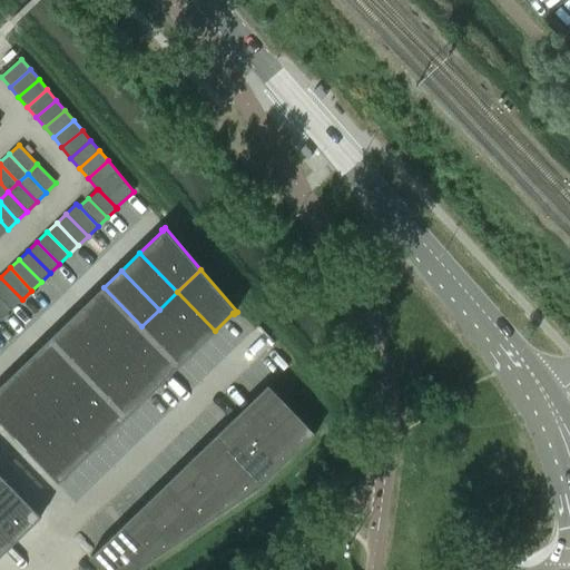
[(22,300),(0,277),(0,276),(0,295),(12,308),(22,300)]
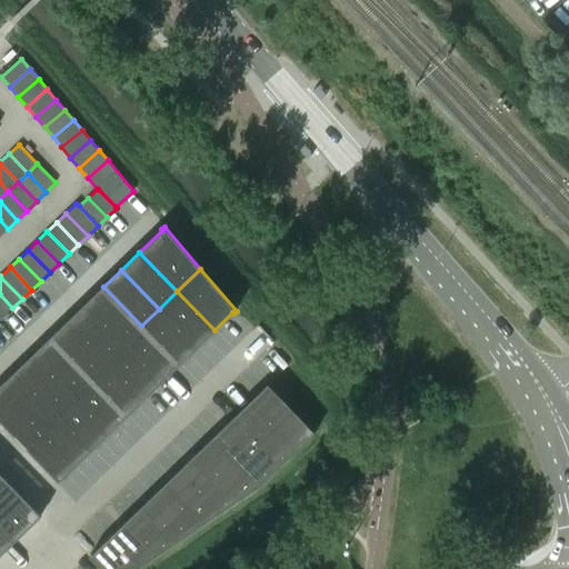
[(103,287),(86,303),(123,342),(141,326),(103,287)]
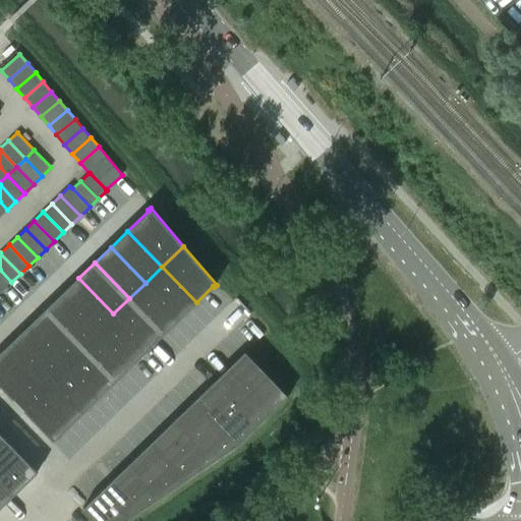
[(162,267),(146,283),(180,319),(196,302),(162,267)]
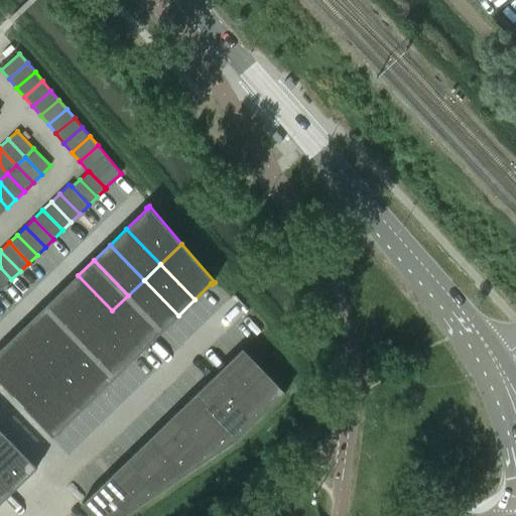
[(0,267),(0,285),(2,288),(11,279),(0,267)]
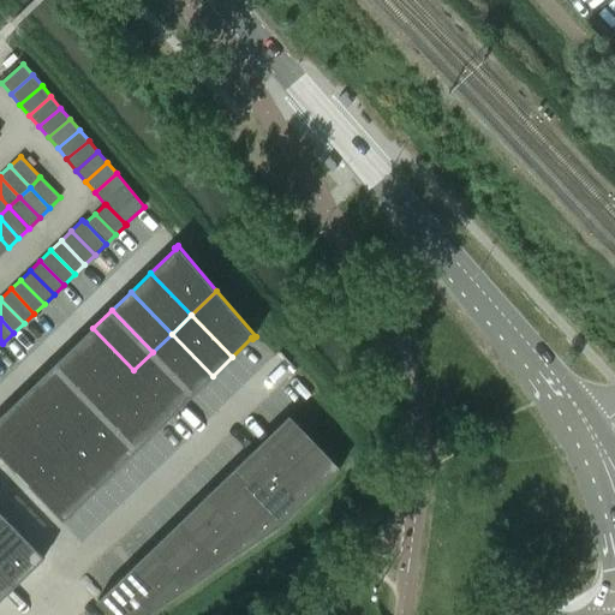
[(93,328),(73,347),(114,389),(133,370),(93,328)]
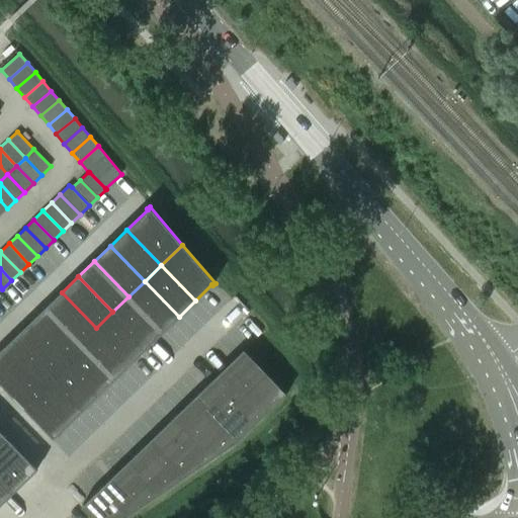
[(145,281),(128,296),(163,332),(179,317),(145,281)]
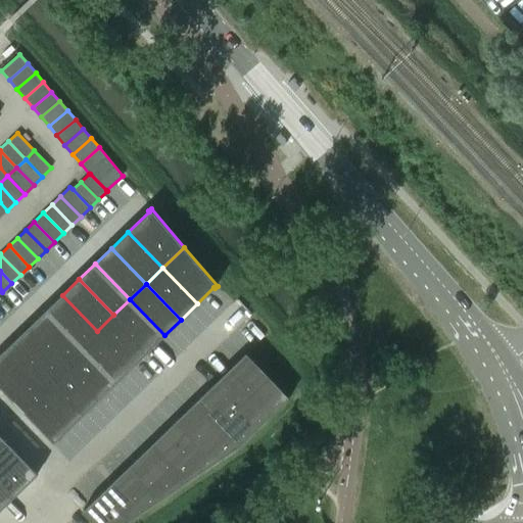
[(62,295),(47,311),(82,346),(97,331),(62,295)]
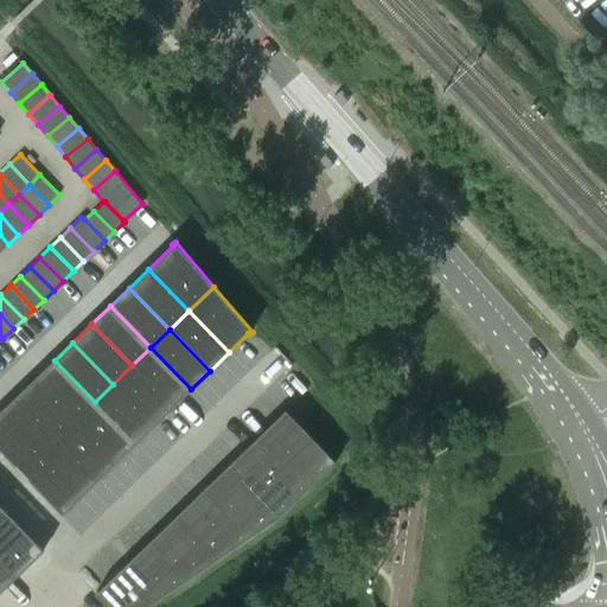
[(151,347),(132,365),(172,407),(191,389),(151,347)]
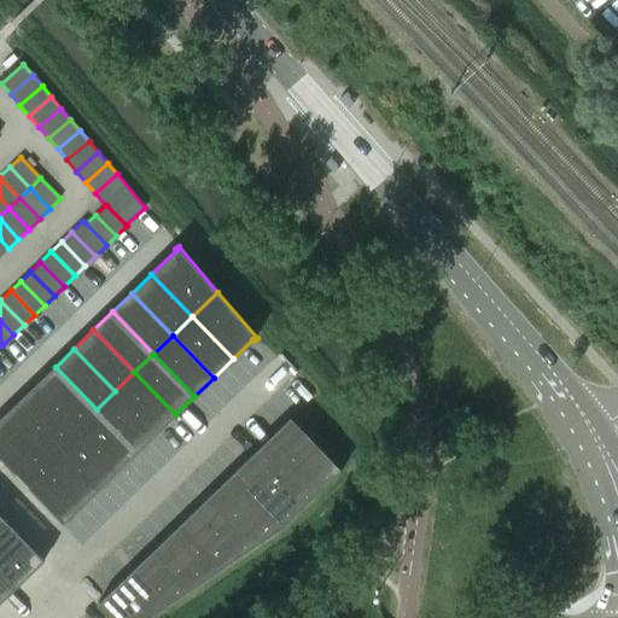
[(56,367),(36,385),(77,427),(97,409),(56,367)]
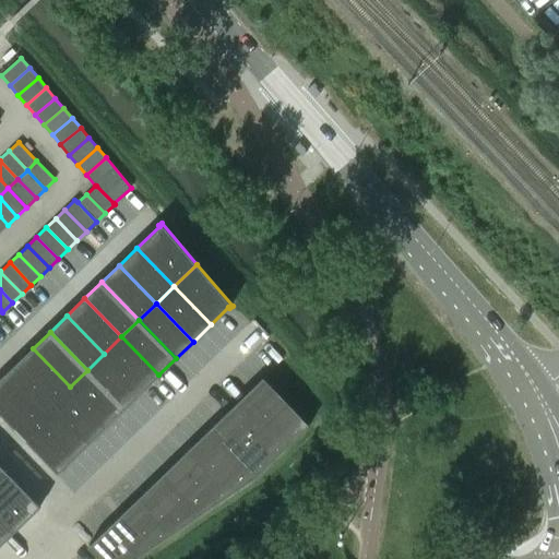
[(121,336),(104,354),(141,392),(158,375),(121,336)]
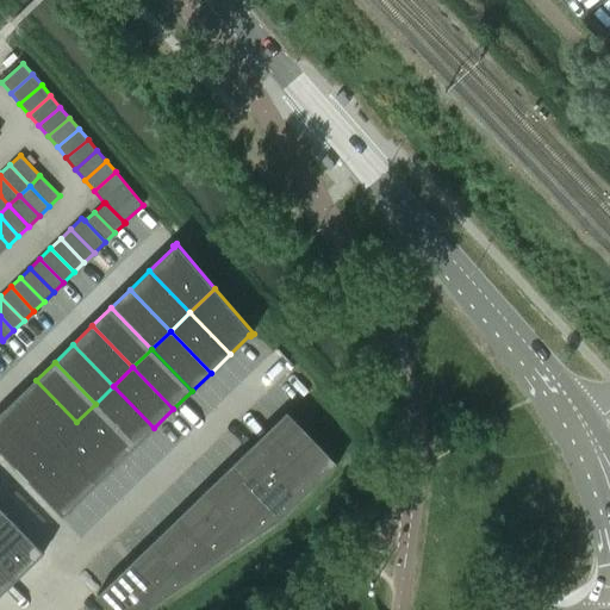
[(36,380),(17,398),(57,440),(76,422),(36,380)]
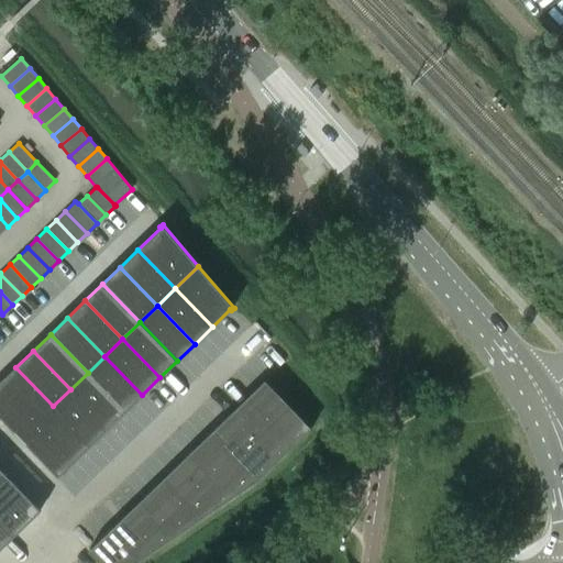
[(105,356),(88,373),(124,411),(142,395),(105,356)]
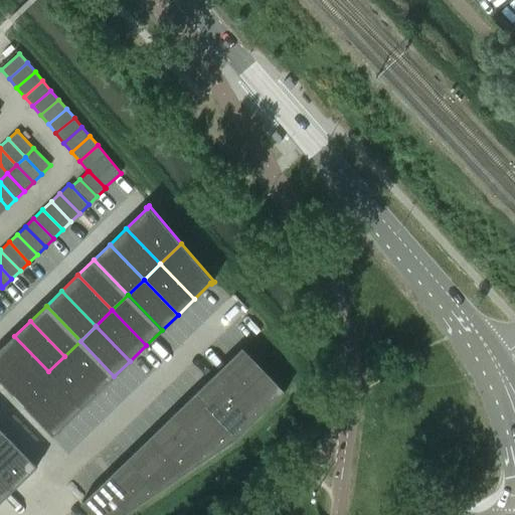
[(14,336),(0,349),(0,378),(11,391),(14,394),(19,399),(48,371),(14,336)]
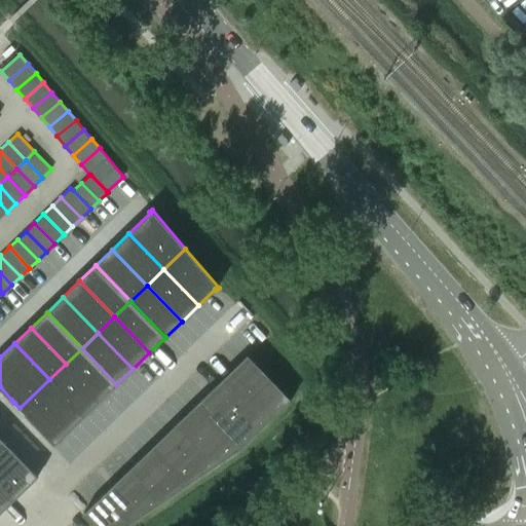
[(82,348),(66,364),(101,400),(116,384),(82,348)]
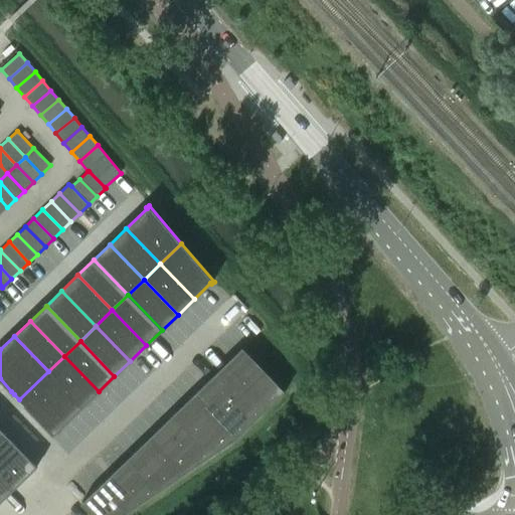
[(243,347),(226,363),(269,407),(286,391),(243,347)]
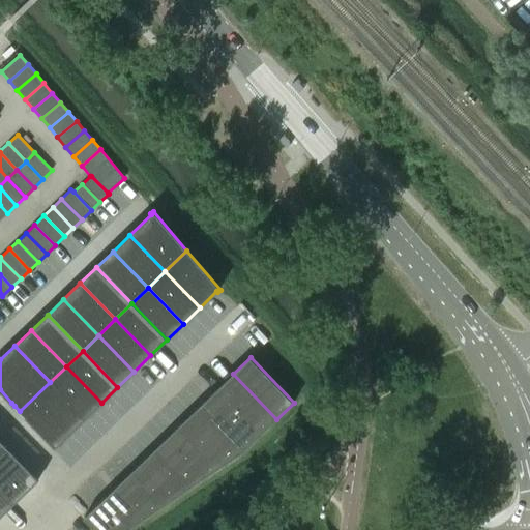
[(66,366),(50,382),(85,419),(101,403),(66,366)]
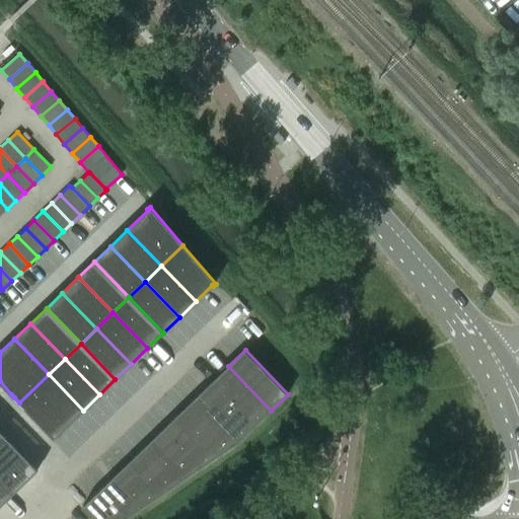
[(228,366),(212,382),(254,426),(271,411),(228,366)]
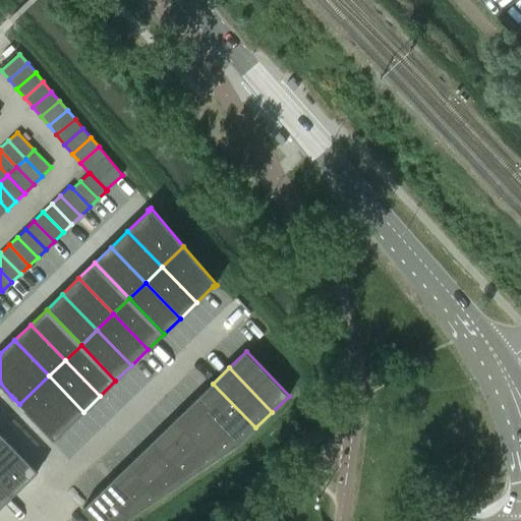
[(49,375),(19,404),(25,410),(24,410),(27,413),(29,412),(54,440),(83,412),(49,375)]
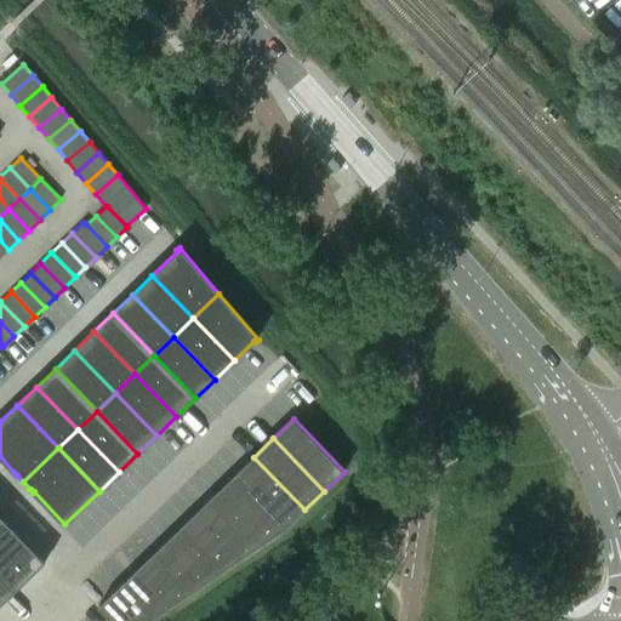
[(254,457),(234,476),(285,529),(305,510),(254,457)]
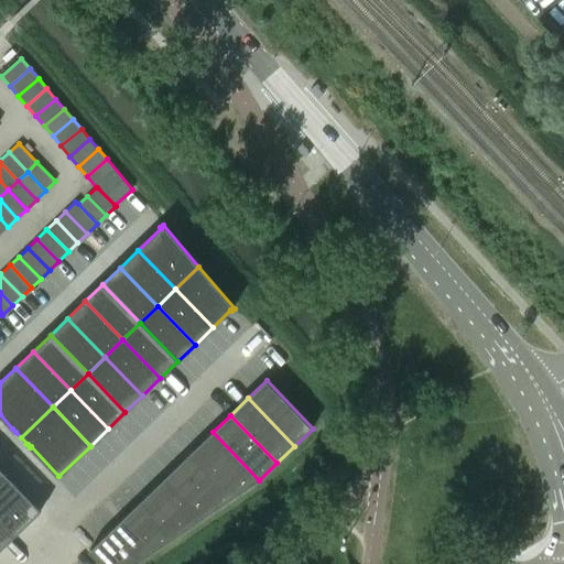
[(213,432),(195,448),(239,494),(259,480),(213,432)]
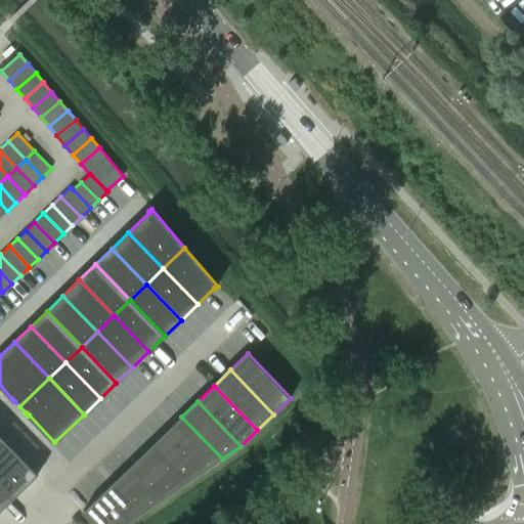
[(181,417),(165,433),(203,472),(222,459),(181,417)]
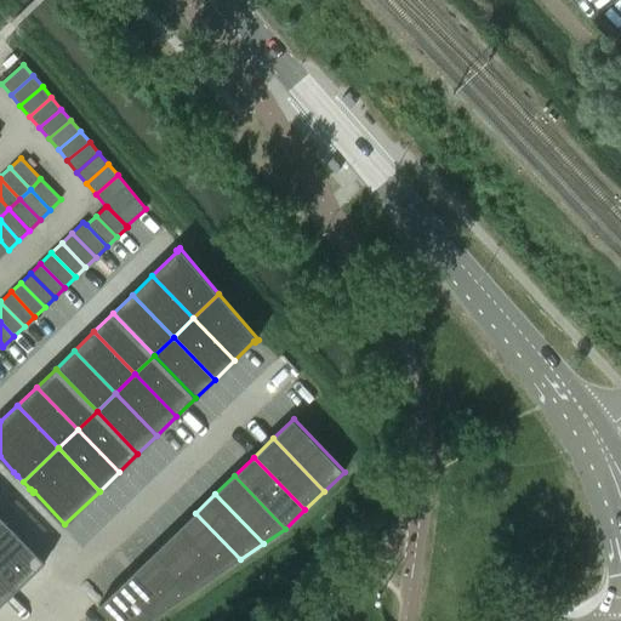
[(195,513),(176,531),(218,575),(240,559),(195,513)]
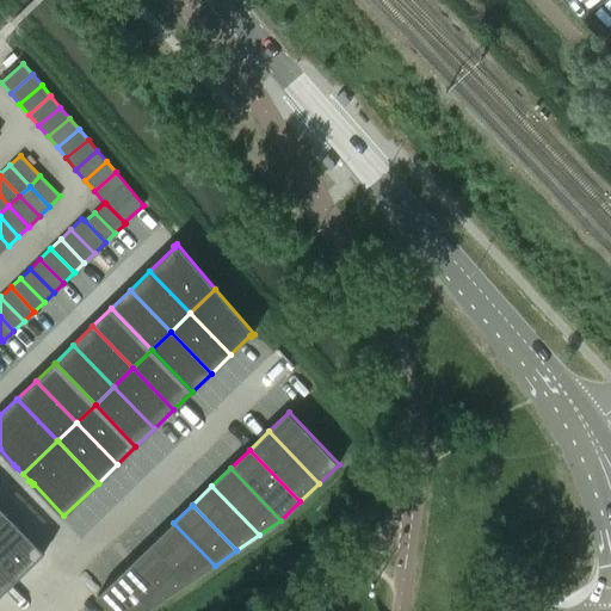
[(2,511),(0,512),(0,566),(14,581),(44,554),(2,511)]
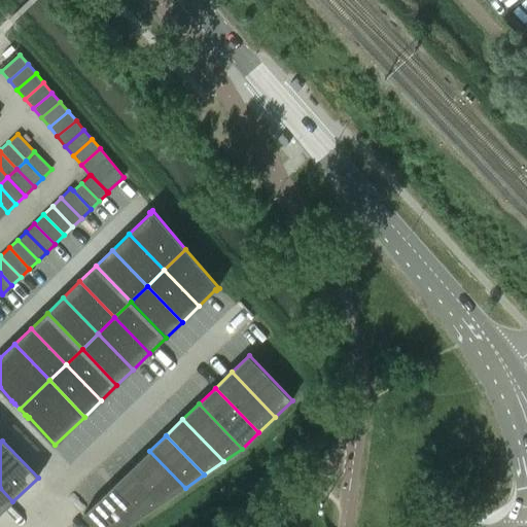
[(149,451),(133,466),(166,500),(185,488),(149,451)]
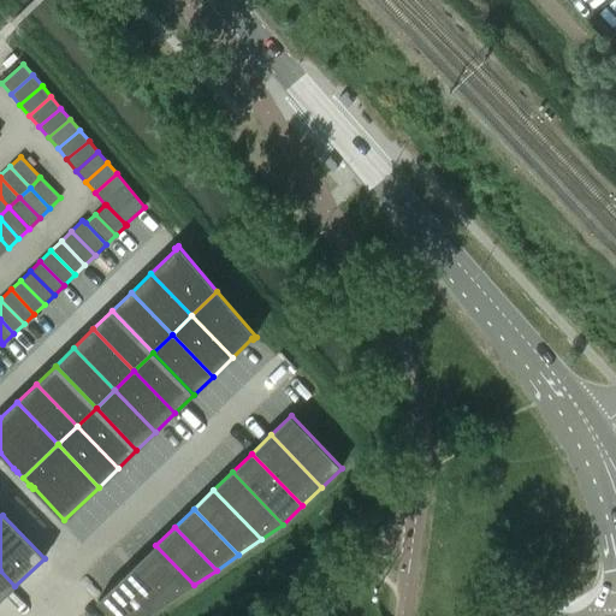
[(155,545),(137,563),(172,600),(194,585),(155,545)]
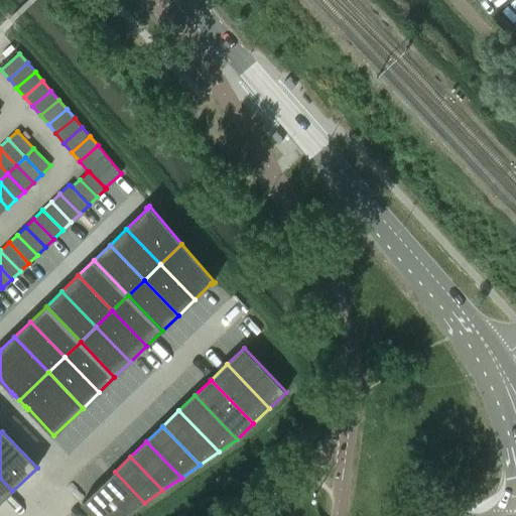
[(115,472),(82,504),(93,515),(124,515),(144,503),(115,472)]
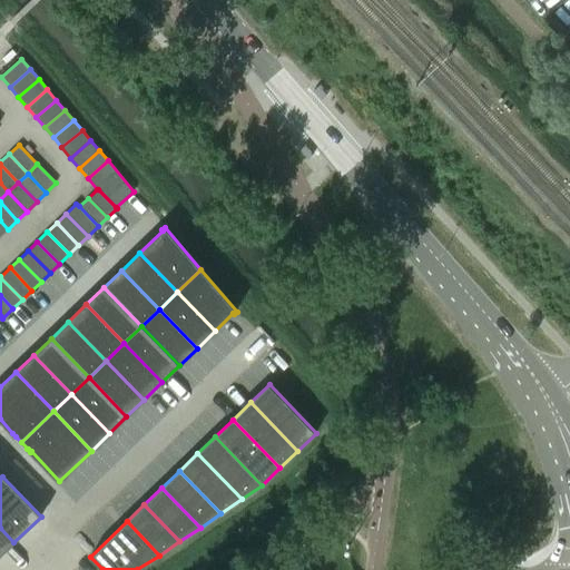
[(0,528),(0,556),(13,542),(0,528)]
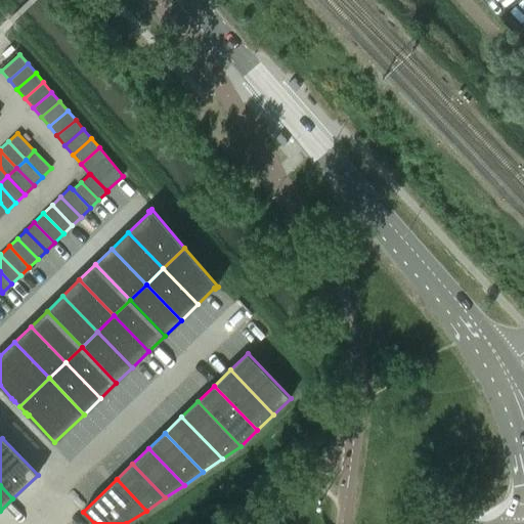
All buildings are outlined.
